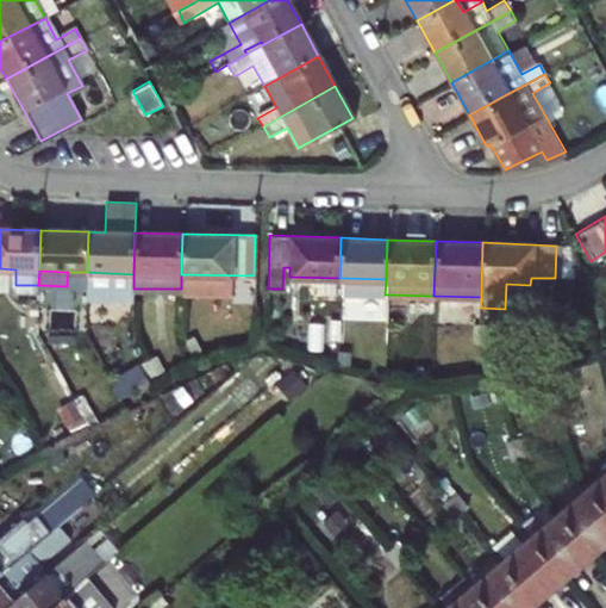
[(336,353),(337,318),(329,318),(329,337),(325,337),(325,353),(336,353)]
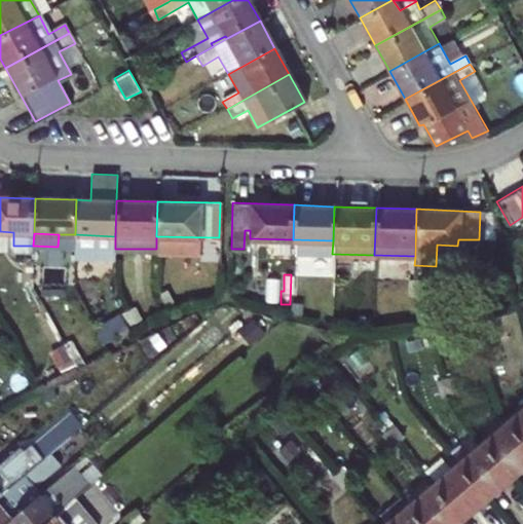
[(332,276),(331,292),(339,293),(340,276),(332,276)]
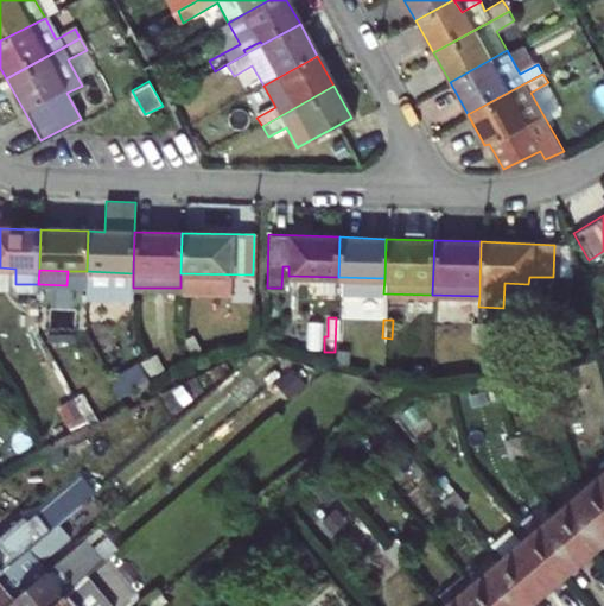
[(488,323),(478,322),(477,341),(487,341),(488,323)]
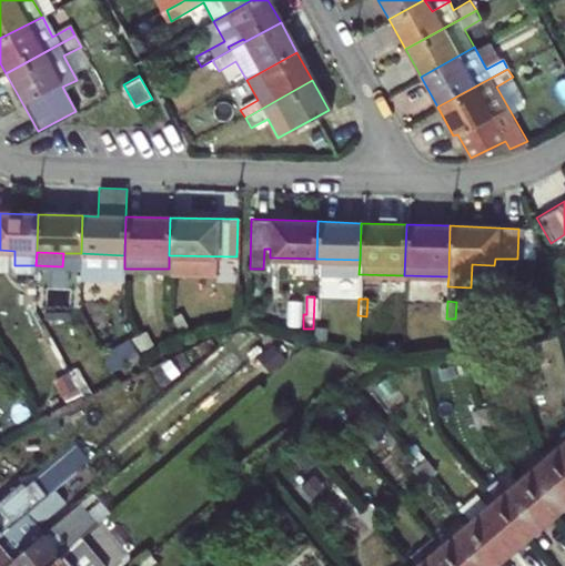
[(179,314),(170,319),(178,333),(187,327),(179,314)]
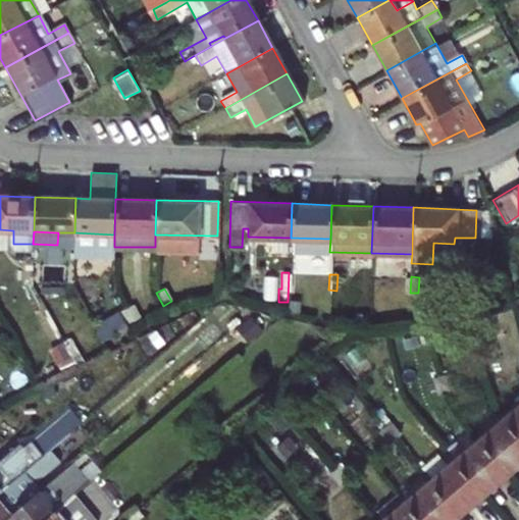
[(131,305),(124,309),(132,322),(138,318),(131,305)]
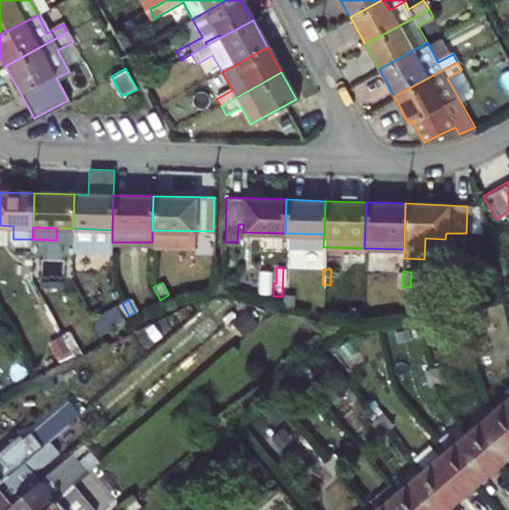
[(129,316),(122,303),(115,307),(122,320),(129,316)]
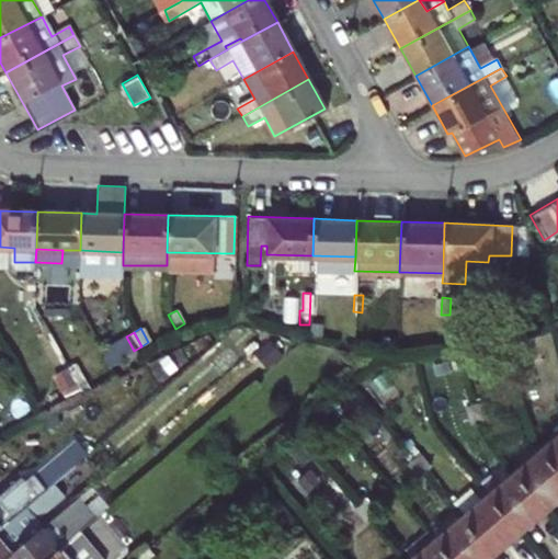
[(514,357),(505,358),(510,374),(519,372),(514,357)]
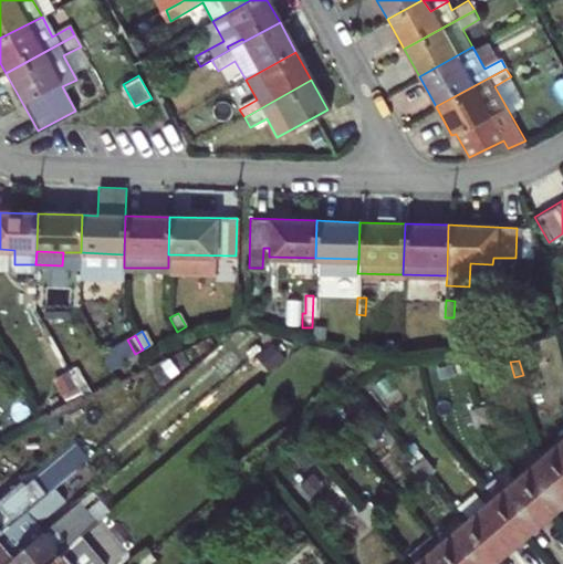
[(76,365),(68,369),(75,384),(83,378),(76,365)]
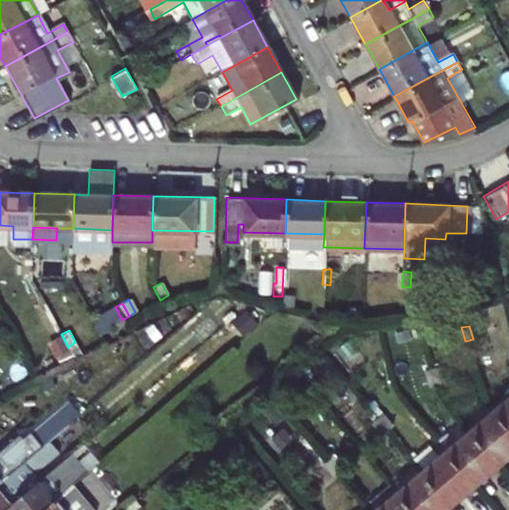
[(68,347),(61,334),(55,337),(62,350),(68,347)]
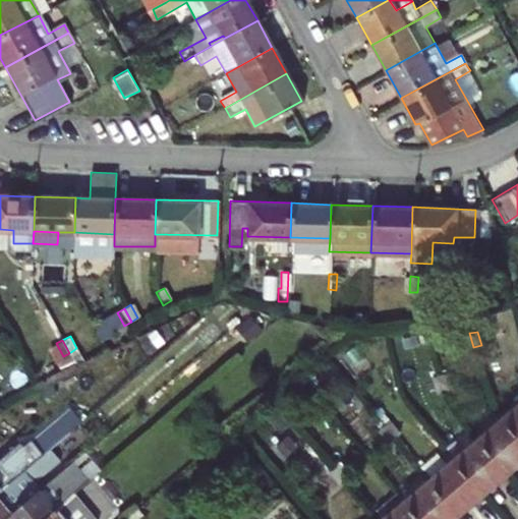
[(449,375),(441,377),(445,391),(453,389),(449,375)]
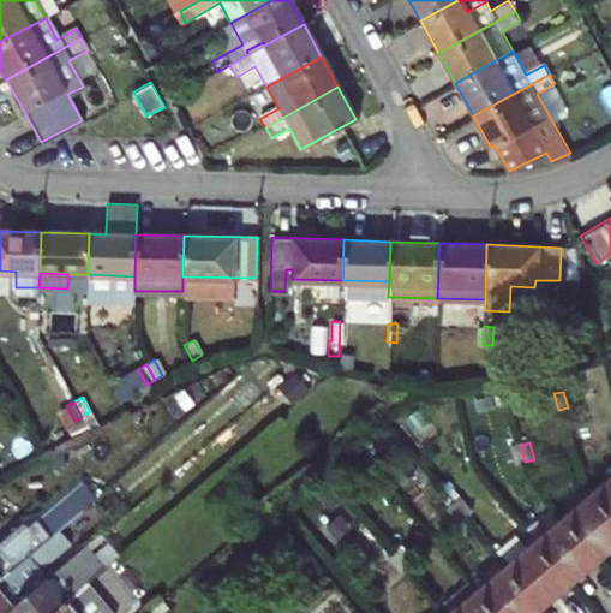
[(517,465),(525,462),(520,445),(513,446),(517,465)]
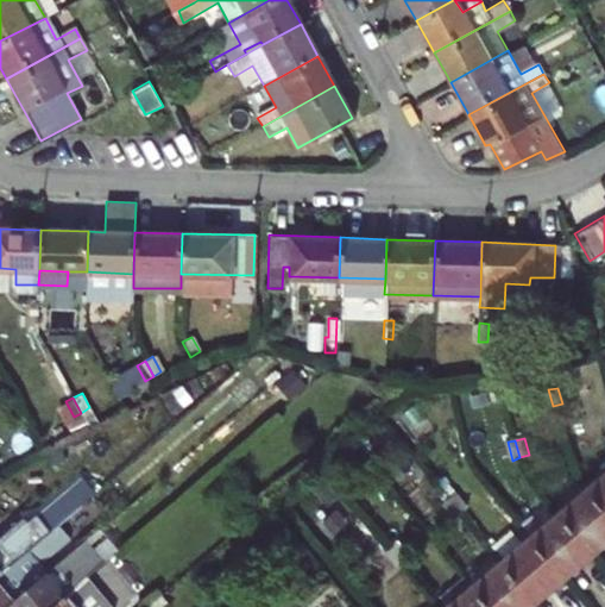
[(604,474),(588,489),(604,508),(604,474)]
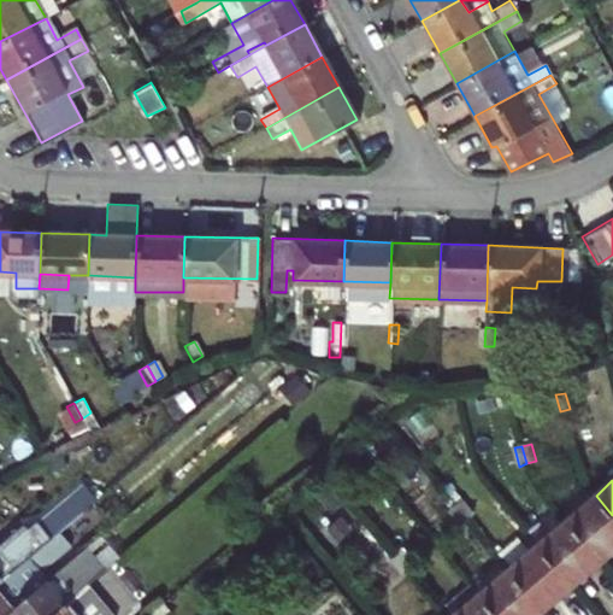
[(0,578),(53,533),(80,510),(66,495),(27,529),(22,526),(0,543),(0,578)]
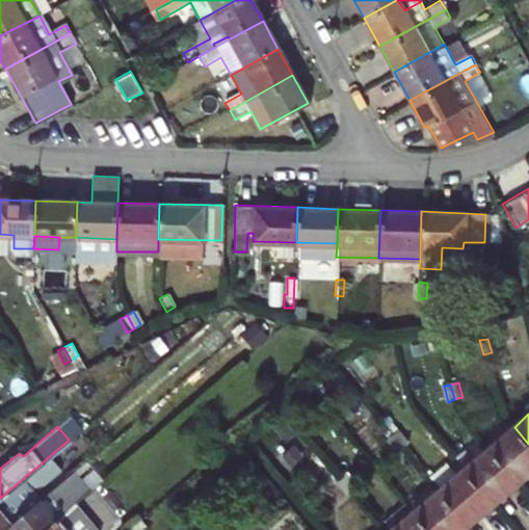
[(528,470),(528,444),(514,427),(488,448),(517,481),(528,470)]
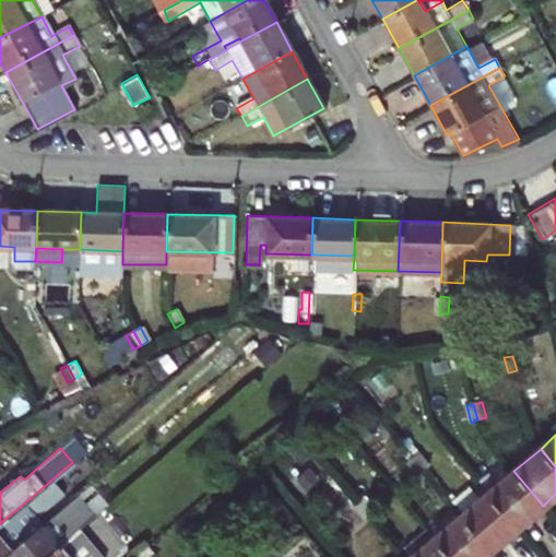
[(411,458),(421,469),(426,465),(416,452),(411,458)]
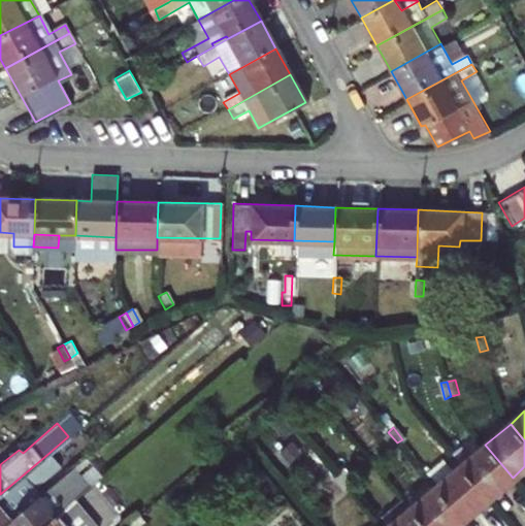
[(391,449),(397,442),(388,432),(382,437),(391,449)]
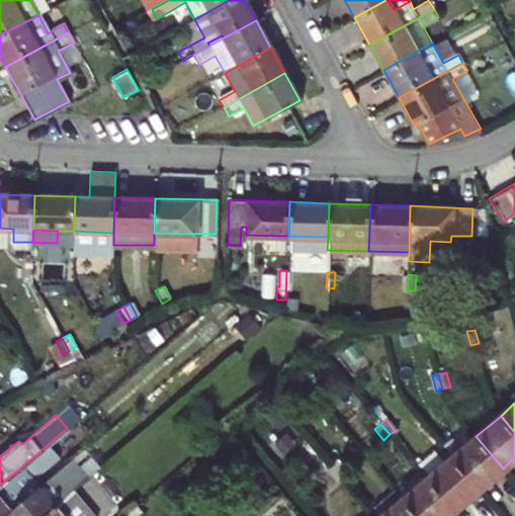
[(478,490),(503,468),(476,436),(450,457),(478,490)]
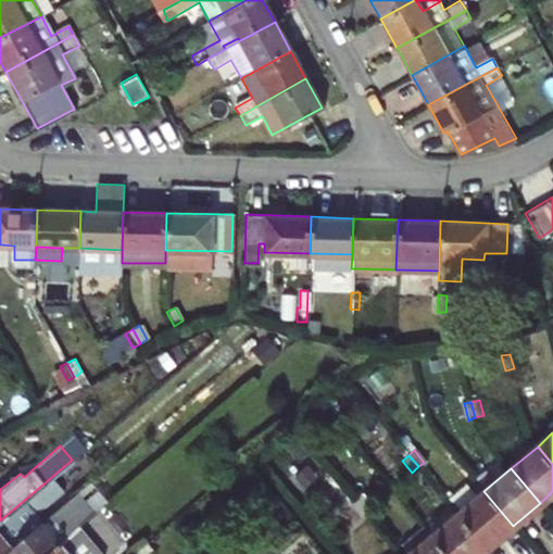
[(48,480),(0,520),(0,553),(7,553),(44,520),(36,512),(59,492),(48,480)]
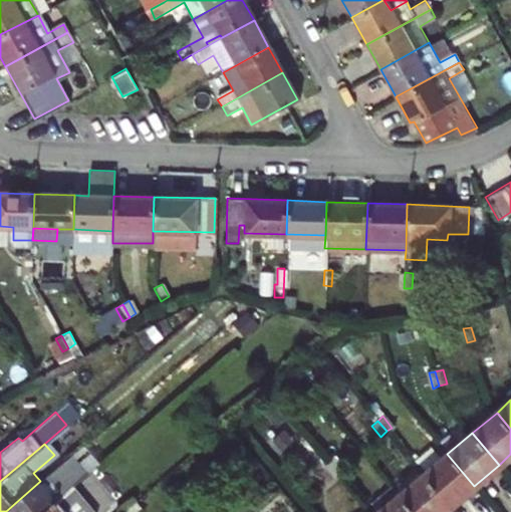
[(474,486),(447,454),(423,474),(450,506),(474,486)]
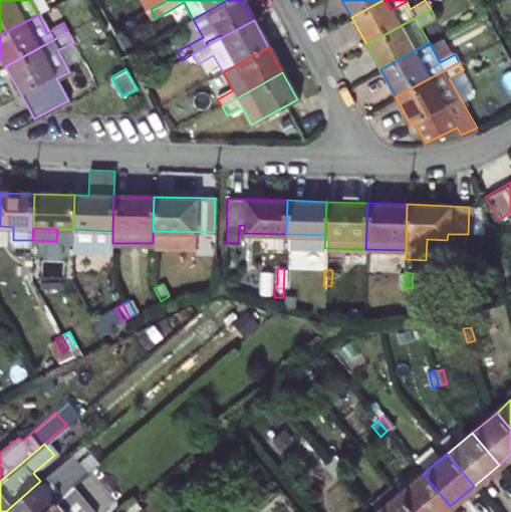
[(334,456),(329,461),(339,472),(344,468),(334,456)]
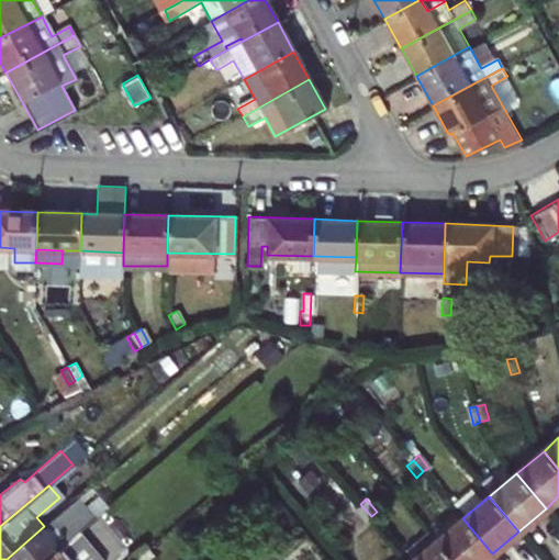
[(7,559),(45,559),(79,532),(92,521),(75,501),(44,526),(7,559)]
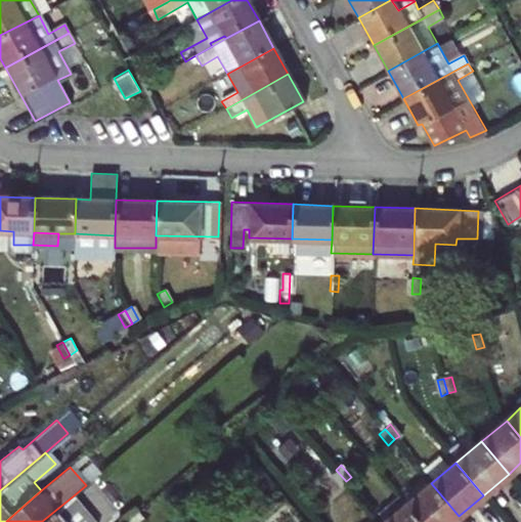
[(346,481),(336,470),(330,475),(340,486),(346,481)]
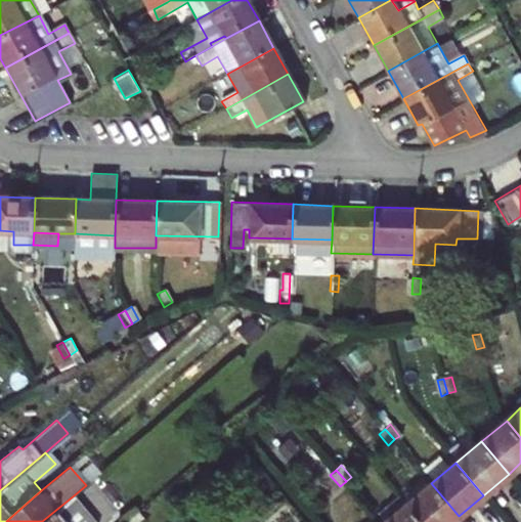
[(409,502),(407,504),(422,521),(451,521),(459,516),(431,483),(429,485),(424,478),(403,494),(409,502)]
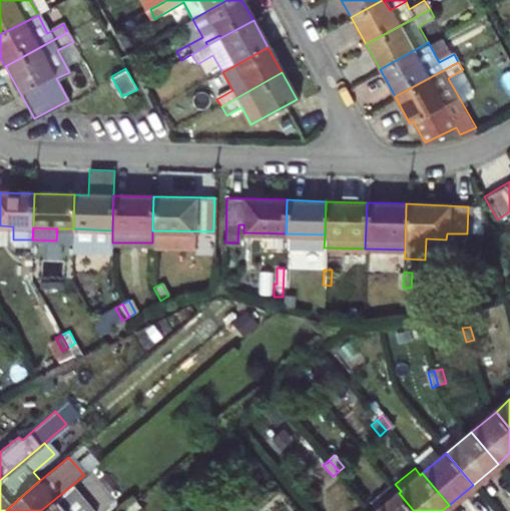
[(72,485),(41,510),(93,510),(72,485)]
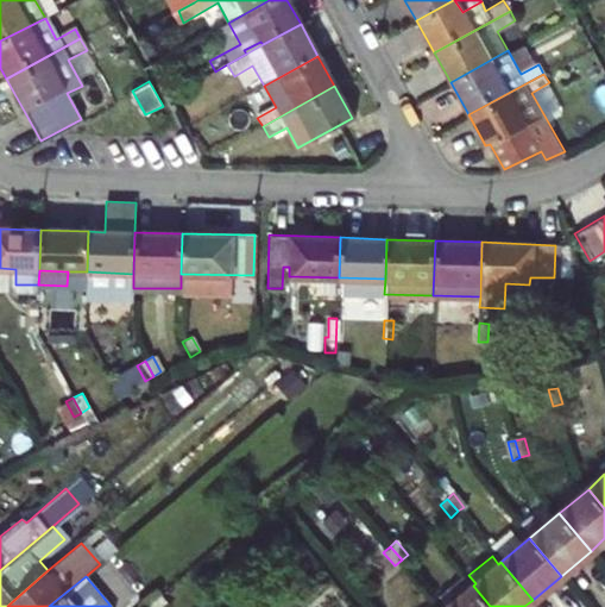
[(490,606),(473,586),(447,606),(490,606)]
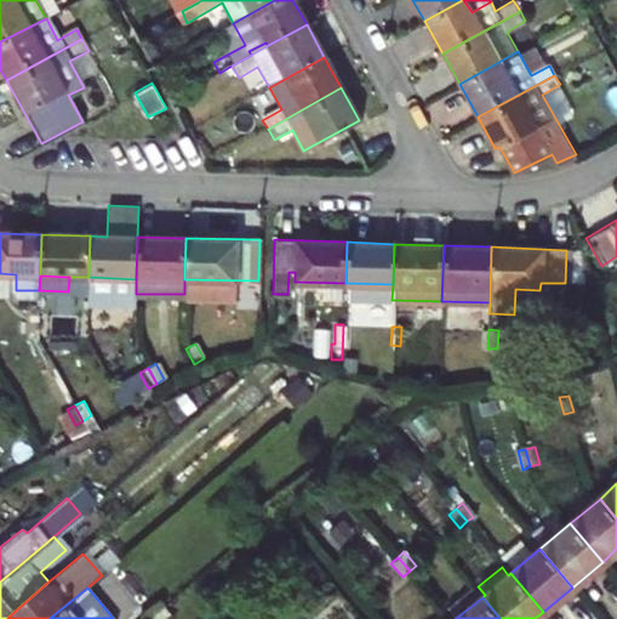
[(161,618),(167,613),(160,605),(146,617),(147,618),(161,618)]
